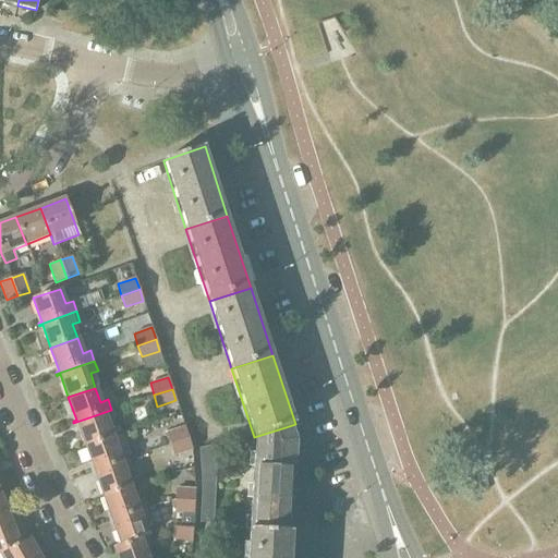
[(85,447),(112,437),(108,423),(116,420),(111,410),(73,423),(74,425),(77,424),(85,447)]
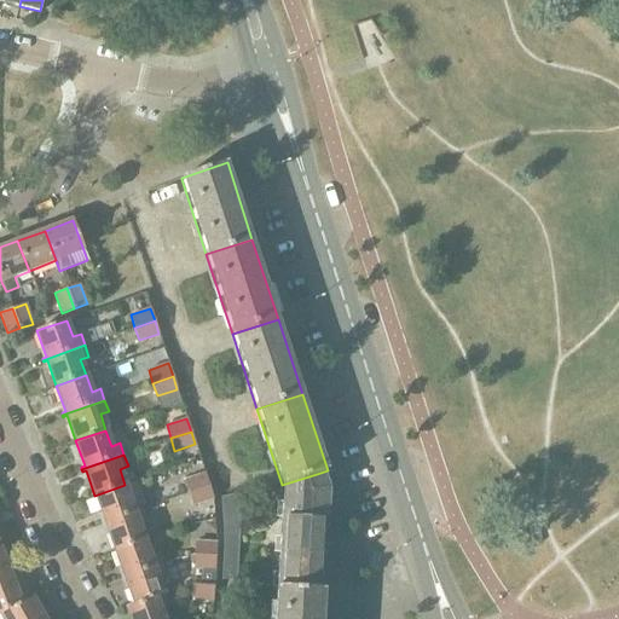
[(184,480),(189,493),(209,486),(204,473),(184,480)]
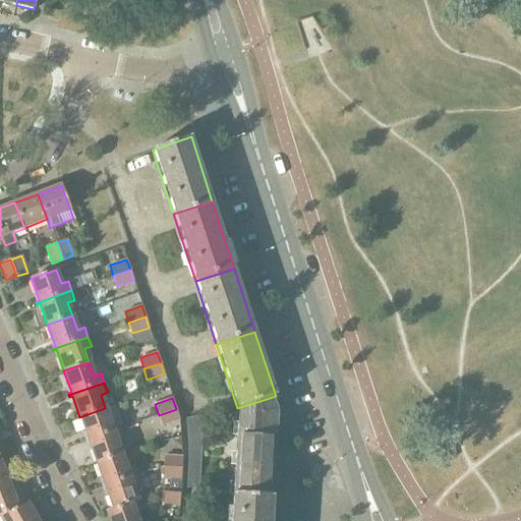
[(237,408),(235,436),(271,438),(272,413),(267,399),(237,408)]
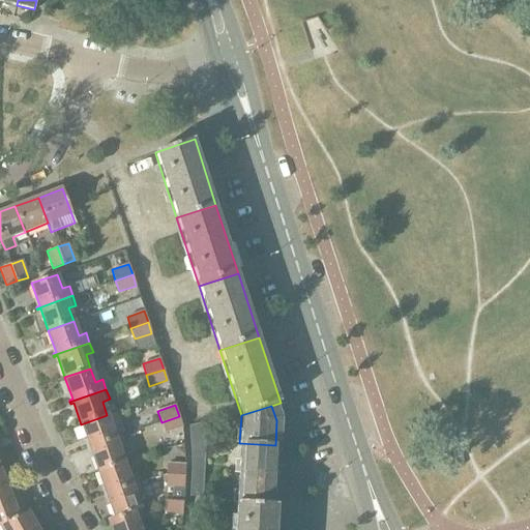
[(112,429),(107,415),(81,424),(89,446),(86,447),(86,448),(122,436),(119,427),(112,429)]
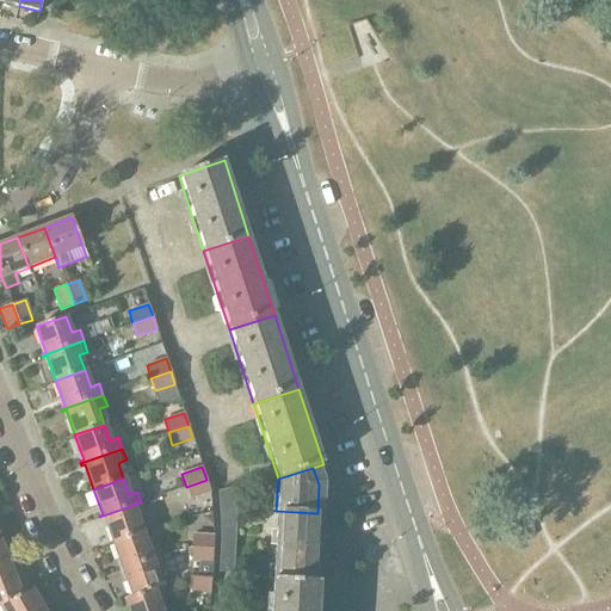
[(207,480),(186,487),(190,499),(210,492),(207,480)]
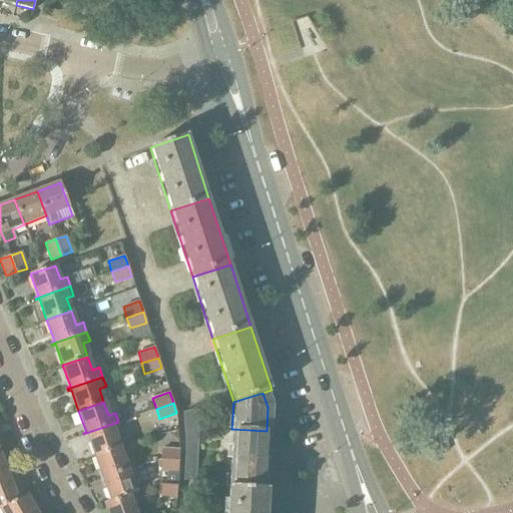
[(183,412),(184,435),(197,436),(198,409),(183,412)]
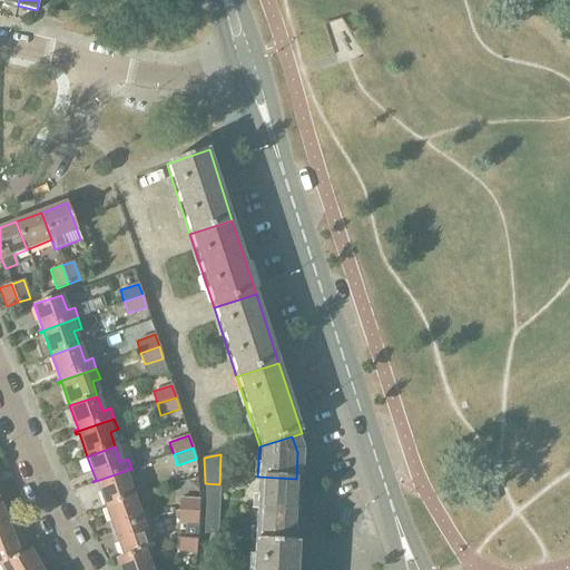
[(105,507),(133,497),(128,482),(136,479),(131,469),(92,482),(94,484),(97,483),(105,507)]
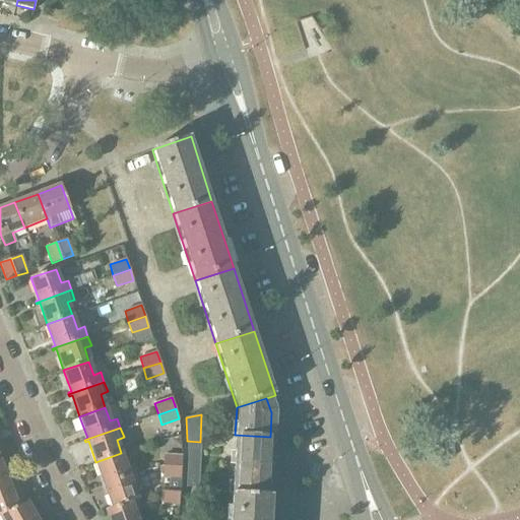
[(235,435),(233,465),(268,467),(270,437),(235,435)]
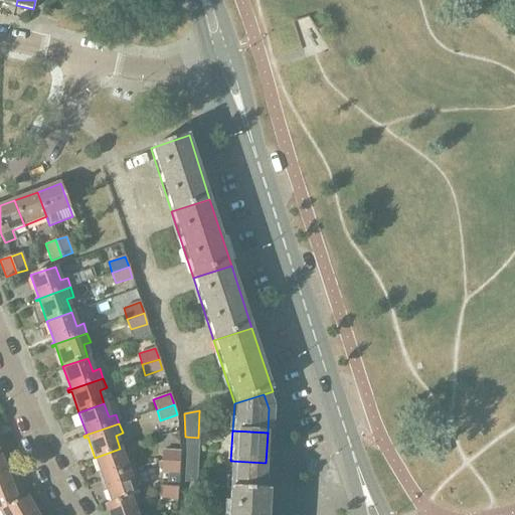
[(186,452),(186,454),(197,454),(198,438),(185,437),(186,452)]
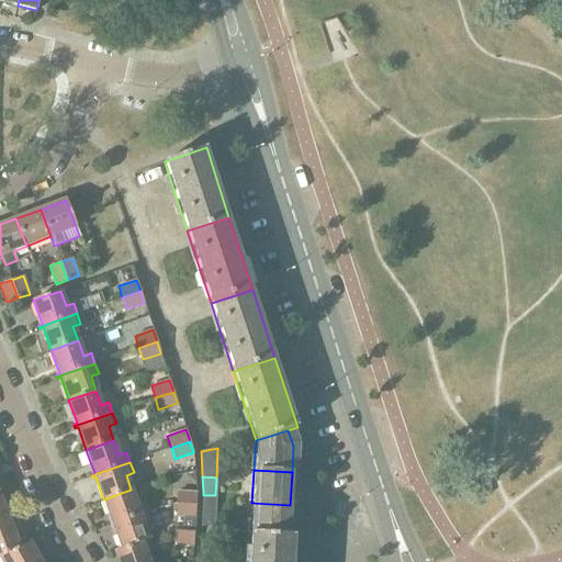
[(489,493),(486,485),(479,487),(481,495),(489,493)]
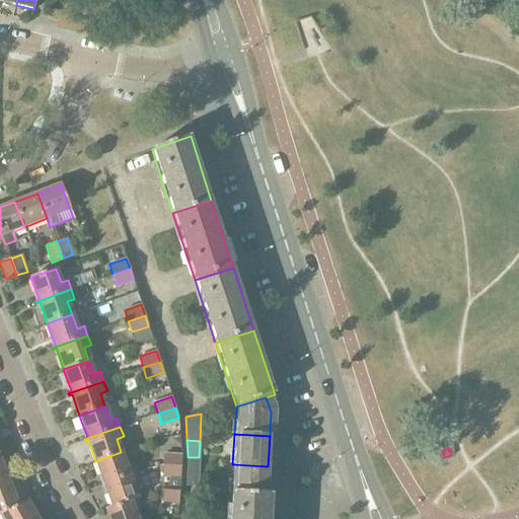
[(126,465),(121,452),(95,461),(103,483),(100,484),(100,485),(136,472),(133,463),(126,465)]
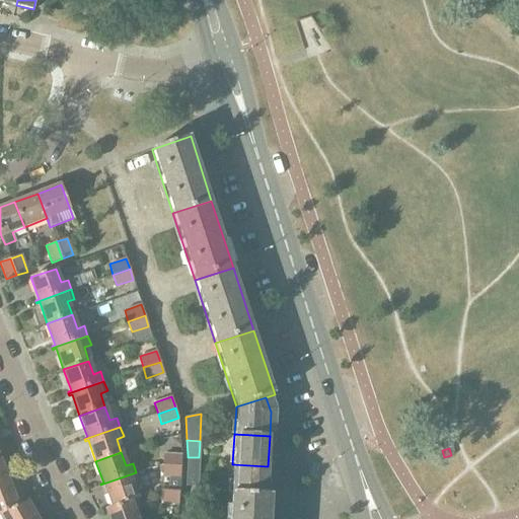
[(163,454),(163,465),(180,466),(181,455),(163,454)]
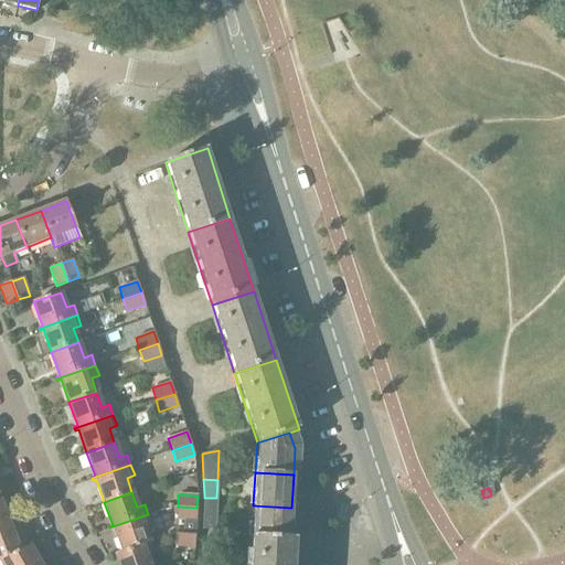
[(215,530),(216,498),(204,498),(202,529),(215,530)]
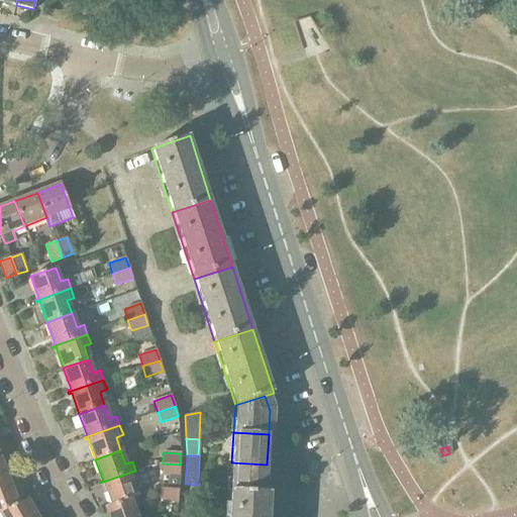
[(0,484),(12,480),(11,478),(8,480),(0,458),(0,457),(0,484)]
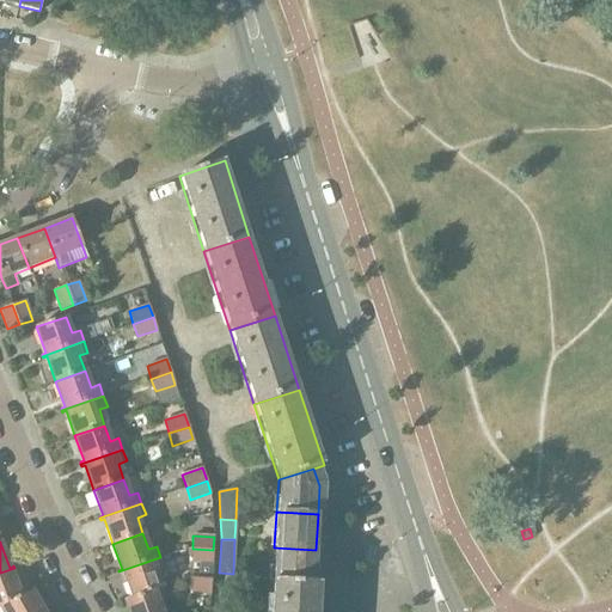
[(274,548),(273,581),(313,583),(316,550),(274,548)]
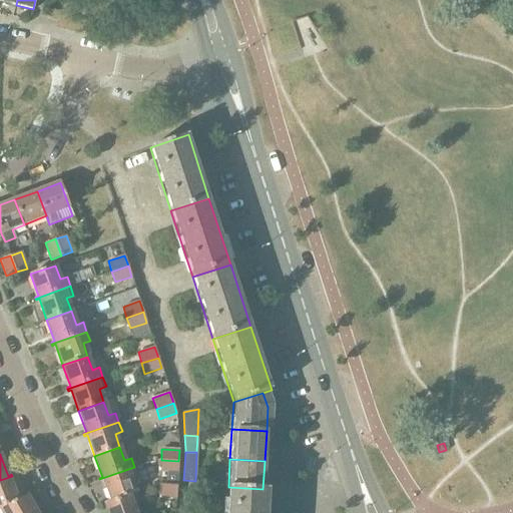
[(178,461),(161,460),(160,471),(178,472),(178,461)]
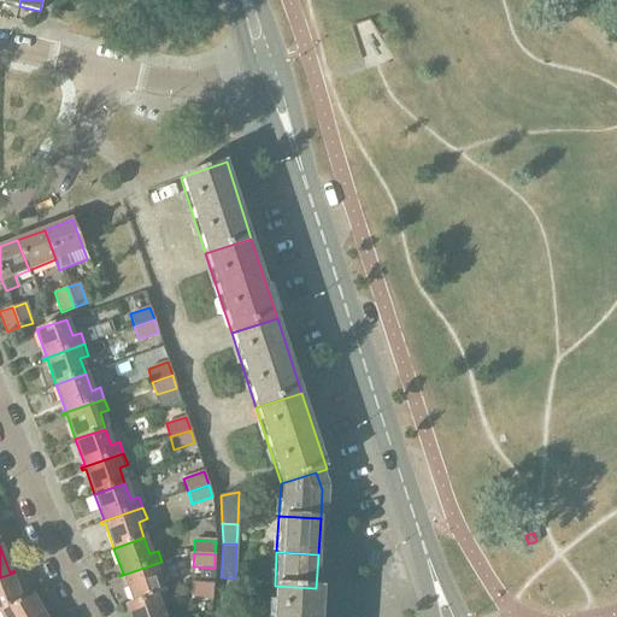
[(124,577),(133,603),(134,603),(163,592),(158,576),(166,574),(162,562),(119,576),(121,579),(124,577)]
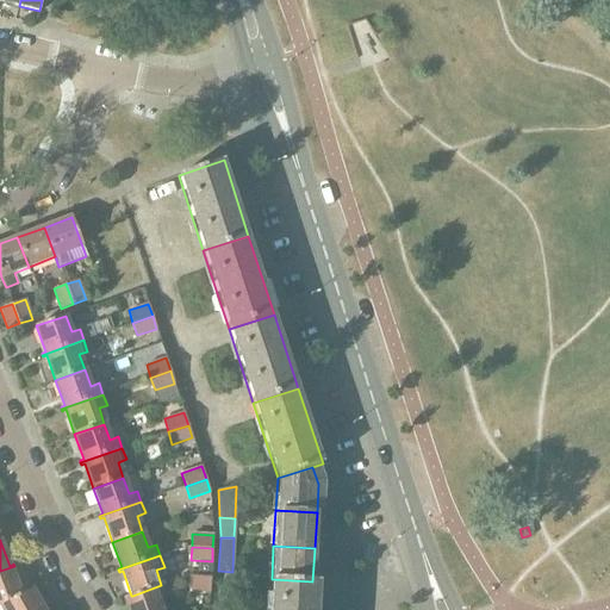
[(0,604),(0,605),(0,604),(10,601),(22,595),(22,593),(12,570),(16,568),(14,566),(0,571),(0,604)]
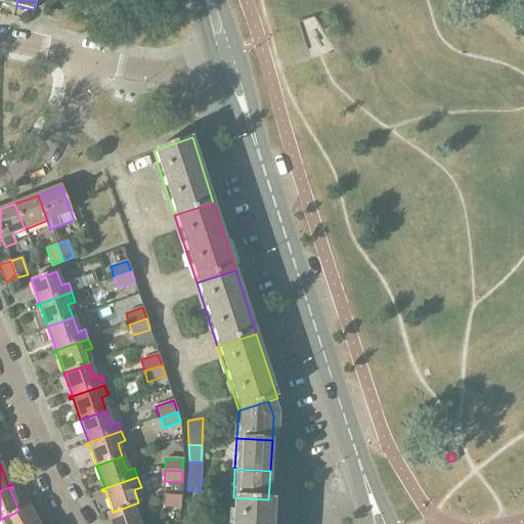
[(180,508),(181,495),(163,494),(162,507),(180,508)]
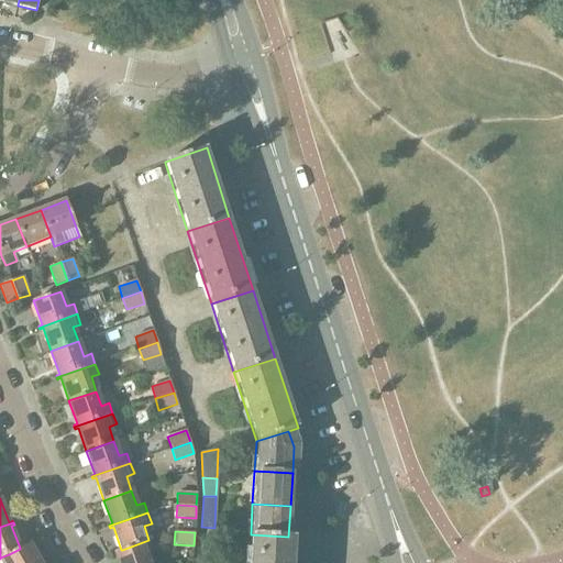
[(288,537),(251,534),(249,562),(293,562),(295,537),(288,537)]
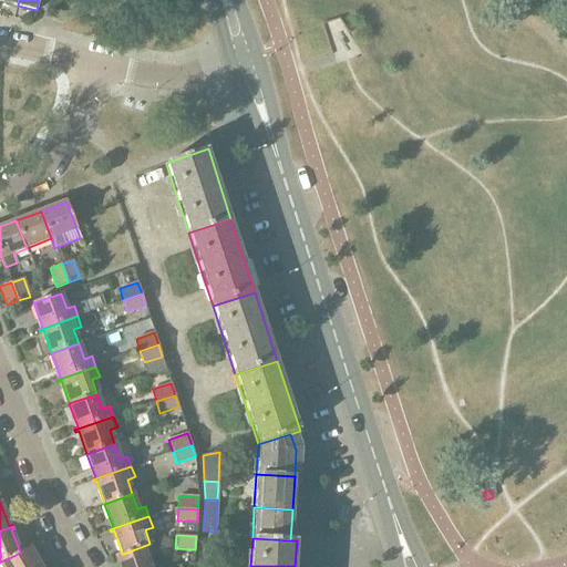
[(150,566),(146,557),(154,555),(150,544),(123,554),(122,554),(115,556),(119,566),(150,566)]
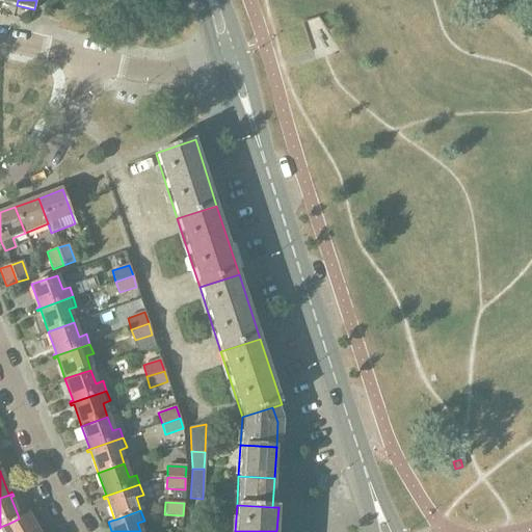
[(42,531),(41,531),(37,531),(28,512),(19,517),(19,519),(8,524),(0,527),(0,528),(2,531),(42,531)]
